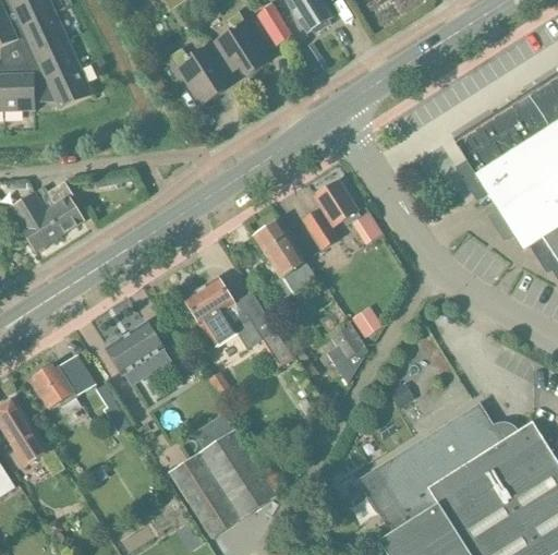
[(0,111),(35,110),(35,100),(56,99),(60,109),(94,94),(49,0),(0,0),(0,47),(2,46),(3,67),(0,65),(0,111)]
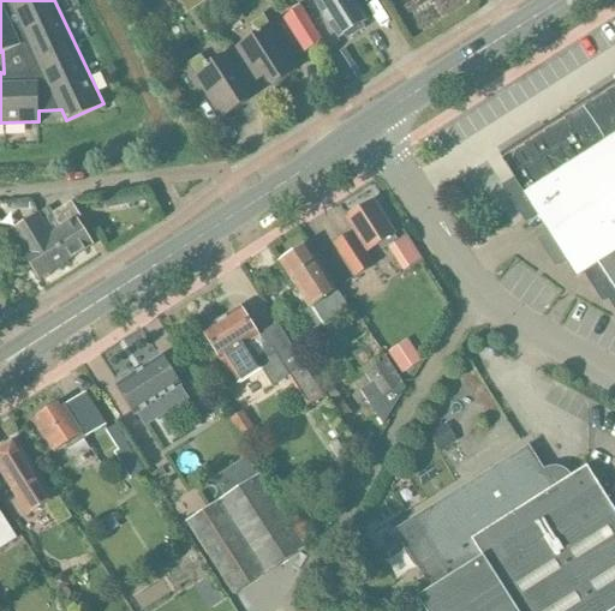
[(318,0),(340,34),(345,30),(347,35),(364,24),(360,21),(365,18),(358,6),(353,0),(318,0)]
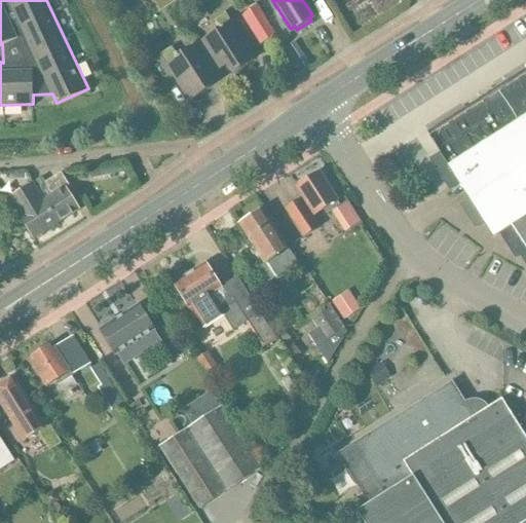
[(258,3),(241,12),(259,42),(275,33),(258,3)]
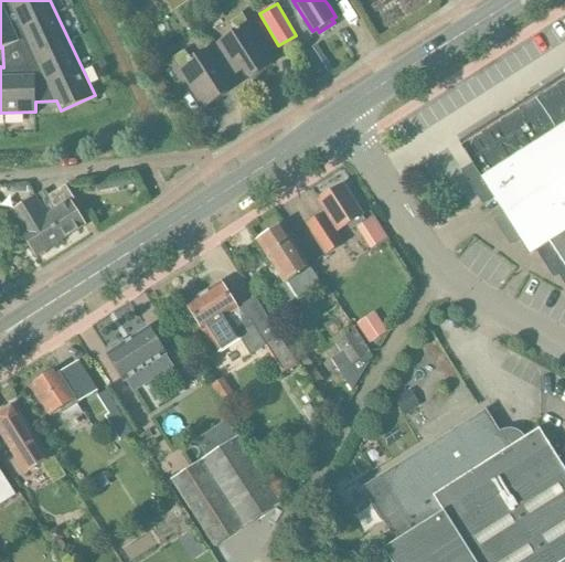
[(215,46),(233,74),(244,67),(249,76),(274,61),(257,33),(262,31),(247,9),(231,20),(238,32),(215,46)]
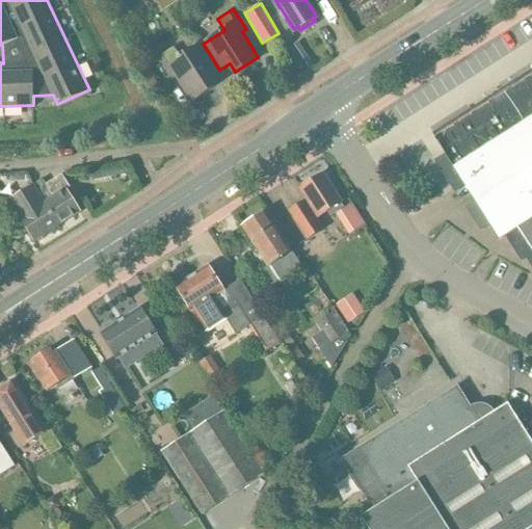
[(209,77),(219,70),(203,44),(182,57),(174,46),(157,56),(170,77),(175,74),(191,100),(214,85),(209,77)]
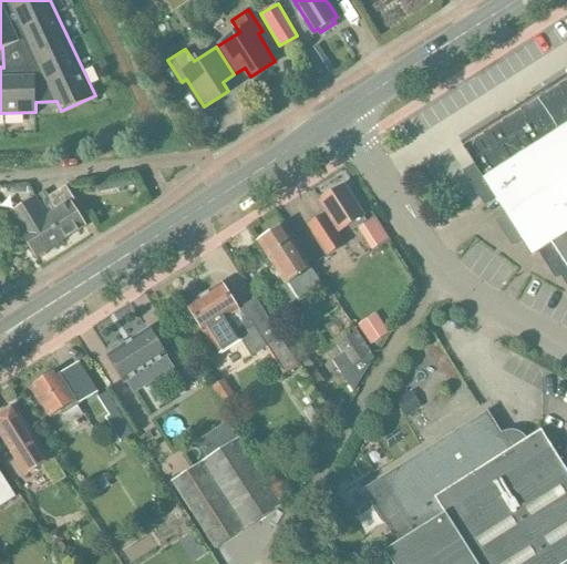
[(566,78),(518,109),(566,184),(566,78)]
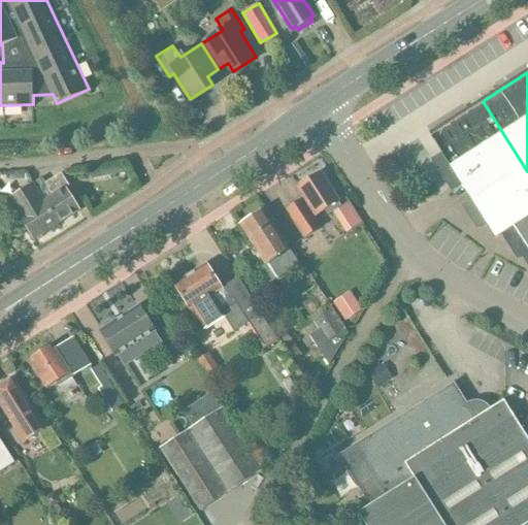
[(496,234),(502,230),(527,214),(527,171),(483,101),(432,133),(431,133),(443,153),(435,158),(434,156),(433,157),(453,188),(463,183),(472,198),(464,203),(479,226),(487,221),(496,234)]
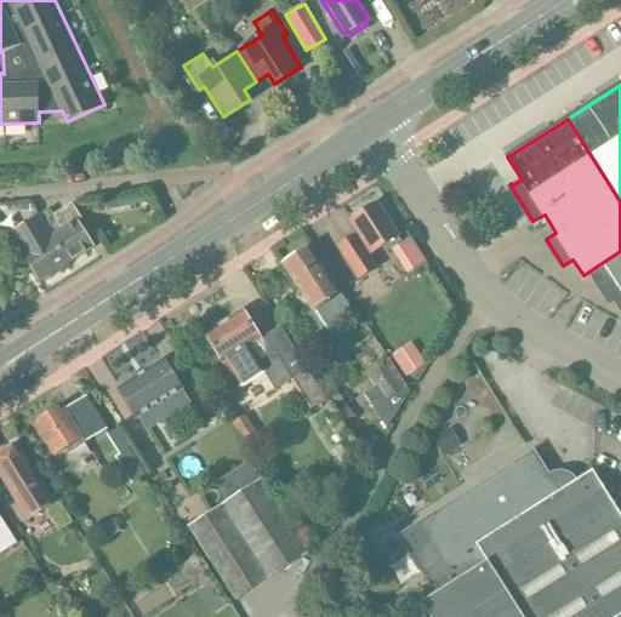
[(104,195),(104,196),(107,207),(147,201),(146,189),(104,195)]
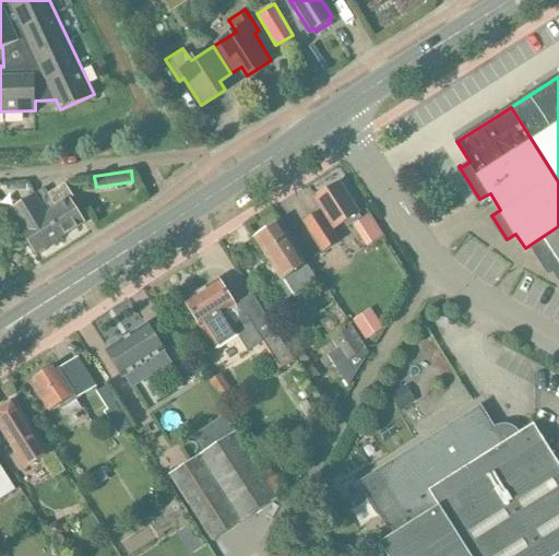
[(45,186),(32,193),(60,236),(84,221),(70,199),(74,196),(64,181),(48,191),(45,186)]
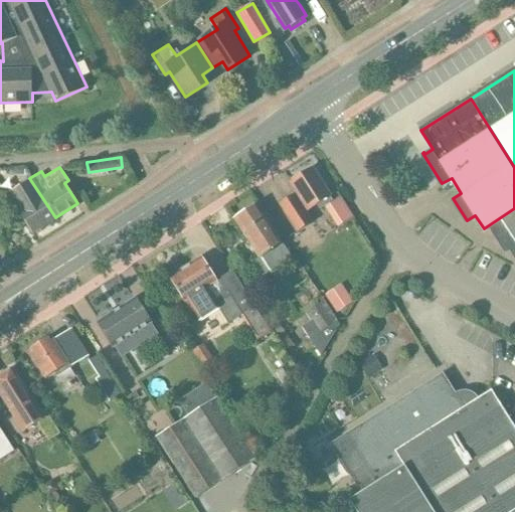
[(291,181),(298,191),(280,203),(298,229),(315,218),(312,213),(333,199),(313,167),(291,181)]
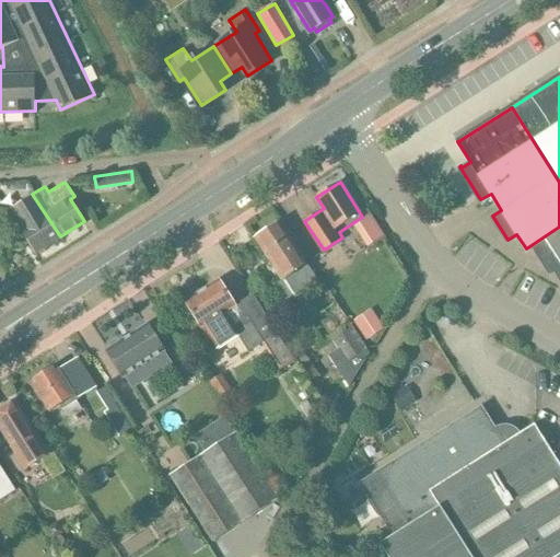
[(35,252),(60,236),(32,194),(32,195),(31,194),(18,200),(8,207),(13,218),(35,252)]
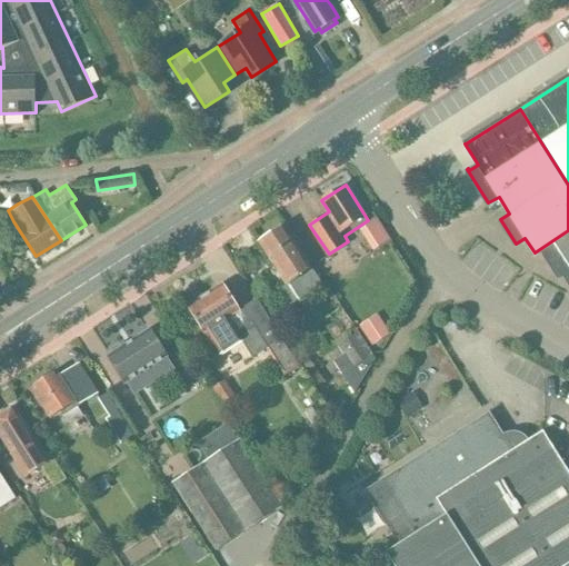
[(387,240),(376,222),(358,234),(369,251),(387,240)]
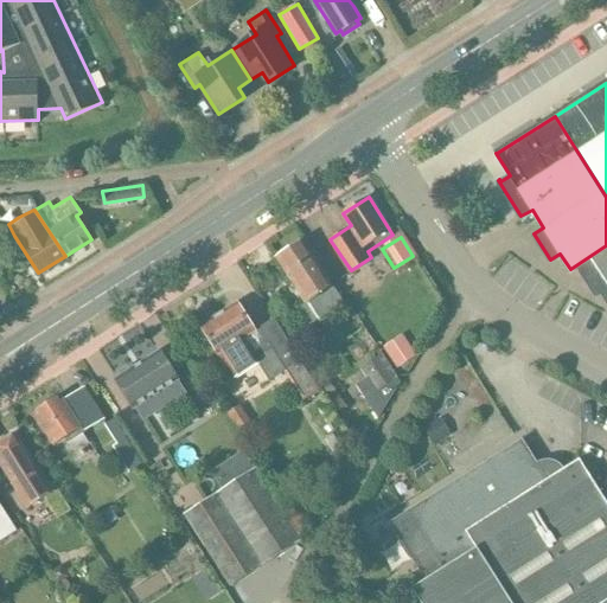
[(344,302),(317,260),(304,239),(276,256),(306,301),(307,301),(319,319),(344,302)]
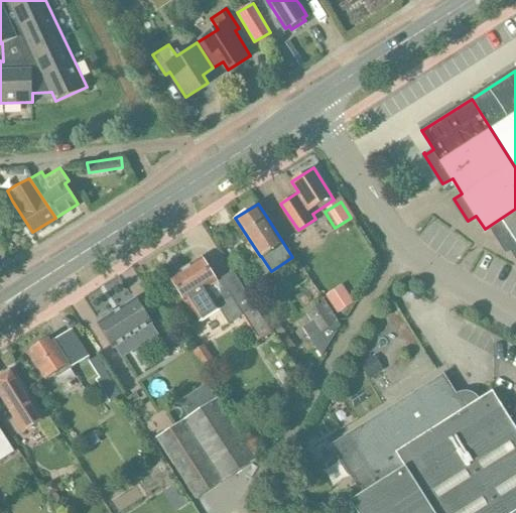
[(515,209),(491,225),(507,251),(511,249),(515,256),(515,209)]
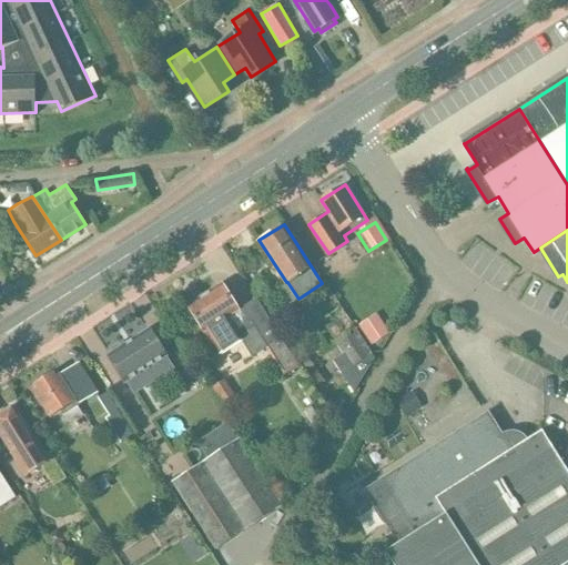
[(259,294),(269,288),(261,275),(251,281),(259,294)]
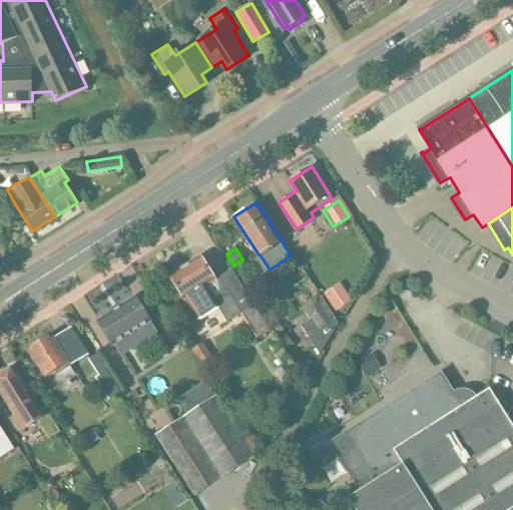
[(196,315),(216,302),(227,321),(242,312),(258,335),(270,327),(241,285),(231,269),(215,279),(200,255),(169,275),(184,299),(185,298),(196,315)]
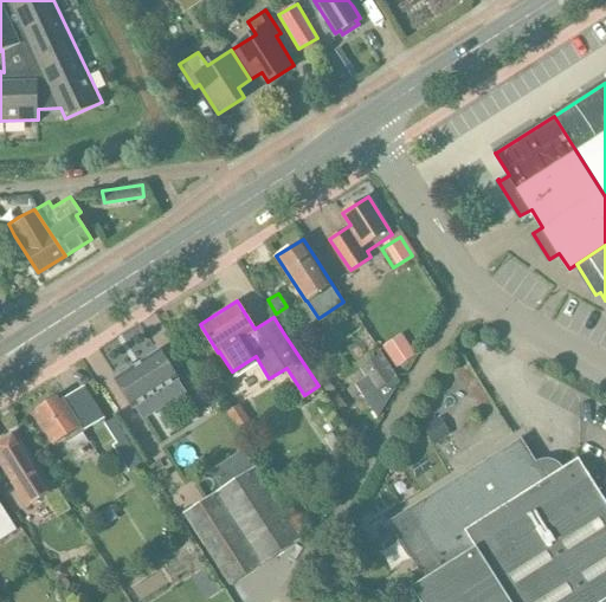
[(403,331),(382,344),(397,366),(416,353),(403,331)]
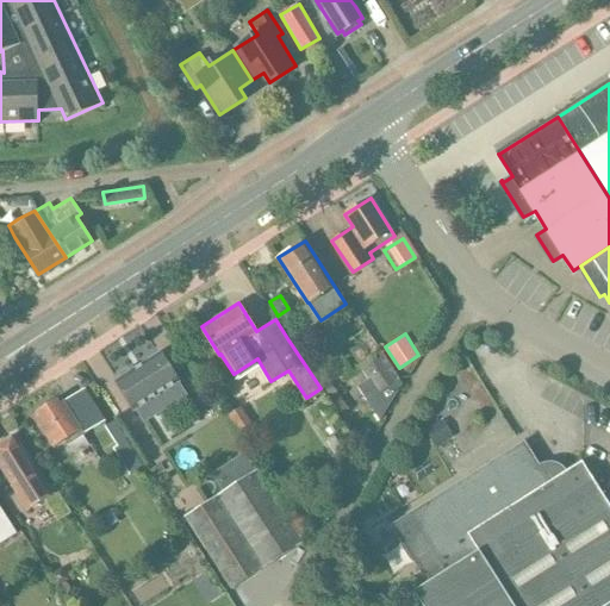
[(179,380),(174,372),(161,351),(117,380),(135,408),(137,407),(145,419),(186,393),(178,381),(179,380)]
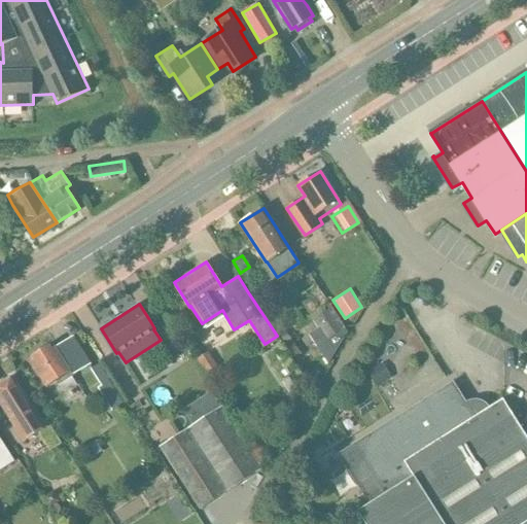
[(311,316),(326,338),(344,326),(329,304),(311,316)]
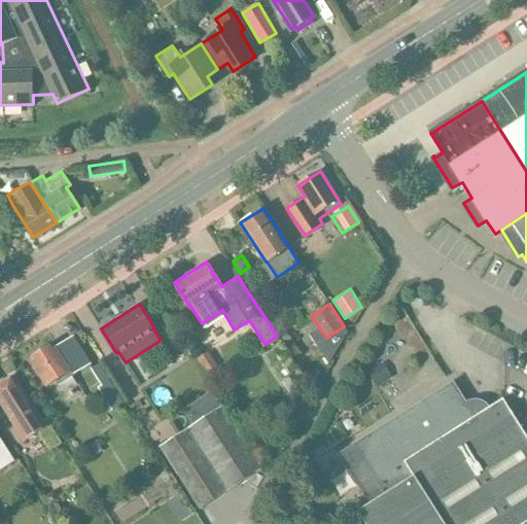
[(29,358),(40,376),(47,386),(59,379),(62,383),(92,364),(73,335),(56,346),(54,343),(29,358)]
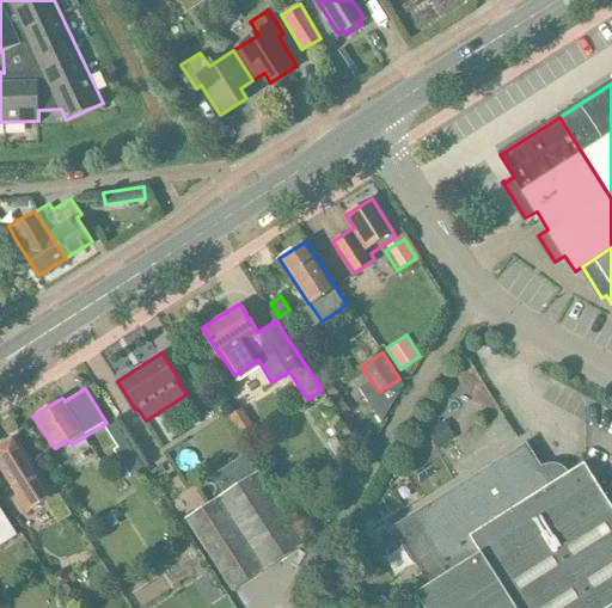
[(243,406),(225,418),(236,435),(254,423),(243,406)]
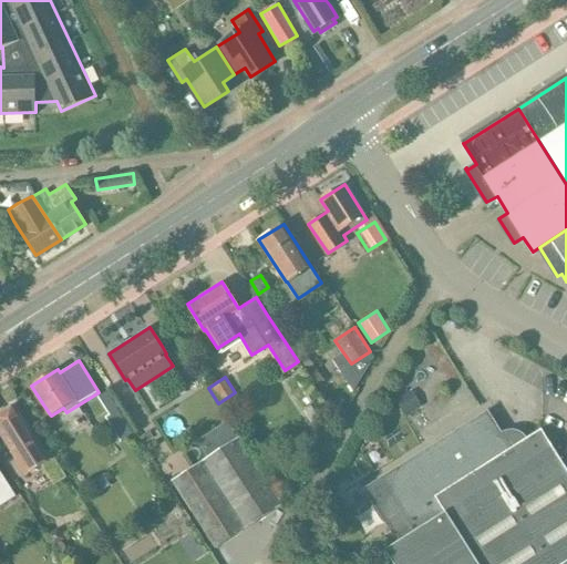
[(134,431),(107,389),(99,396),(110,413),(106,416),(121,440),(134,431)]
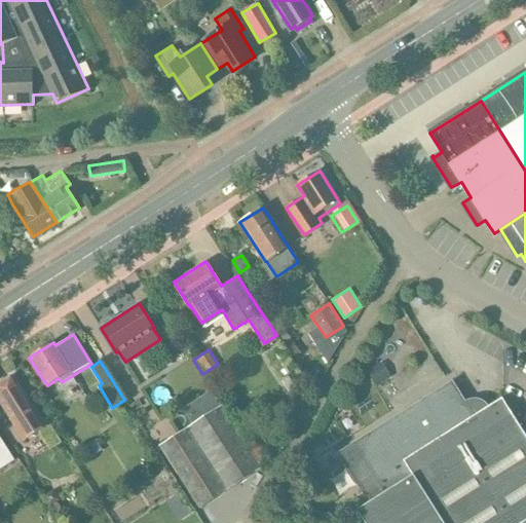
[(382,361),(367,369),(376,384),(391,376),(382,361)]
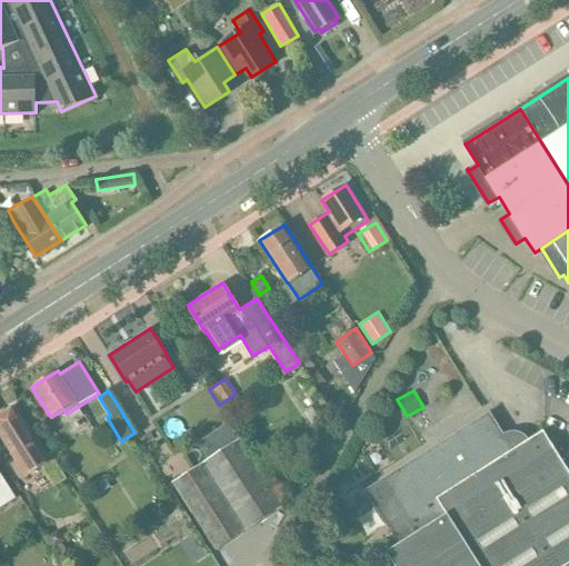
[(0,415),(0,434),(11,453),(26,476),(50,460),(15,406),(0,415)]
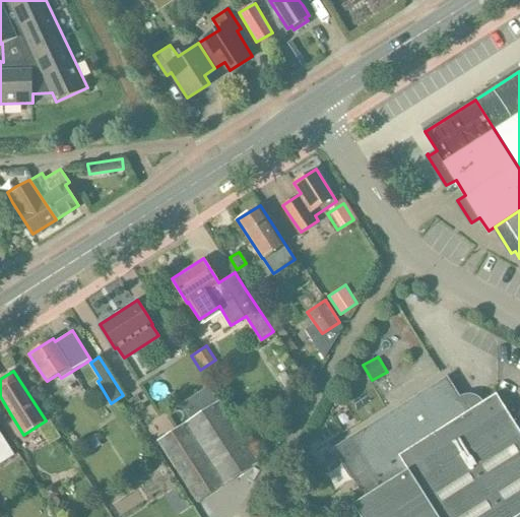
[(348,438),(334,447),(366,497),(353,504),(362,516),(439,516),(418,485),(468,450),(464,443),(481,432),(477,425),(505,407),(497,393),(469,410),(447,375),(348,438)]
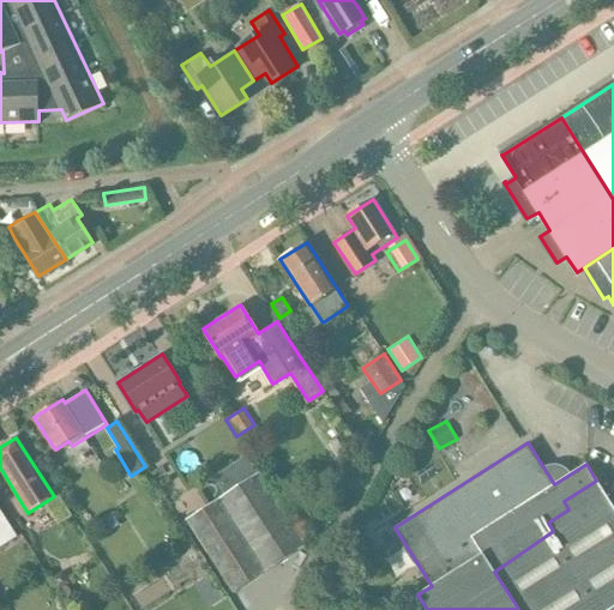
[(226,494),(186,519),(233,591),(306,544),(284,512),(248,456),(239,461),(250,478),(226,494)]
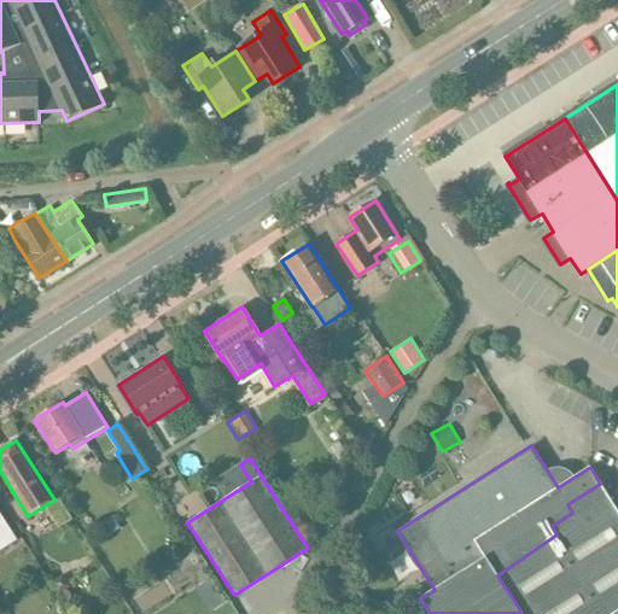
[(557,534),(497,576),(522,613),(617,613),(617,510),(600,484),(567,504),(572,513),(552,526),(557,534)]
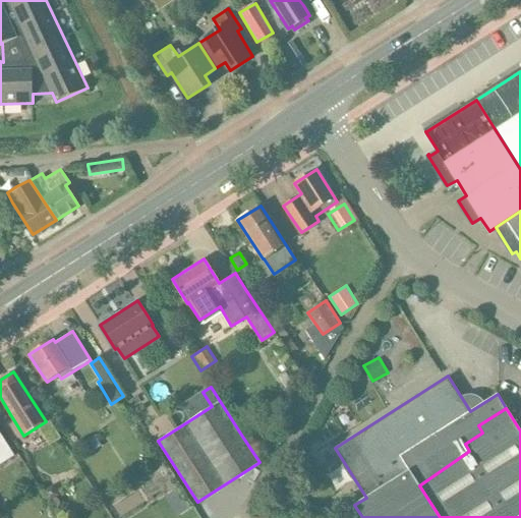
[(253,427),(241,435),(259,462),(269,455),(253,427)]
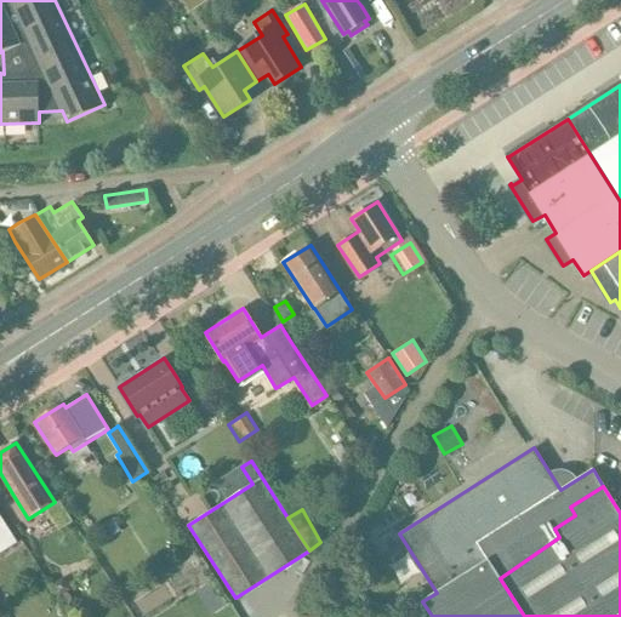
[(0,550),(16,541),(0,515),(0,550)]
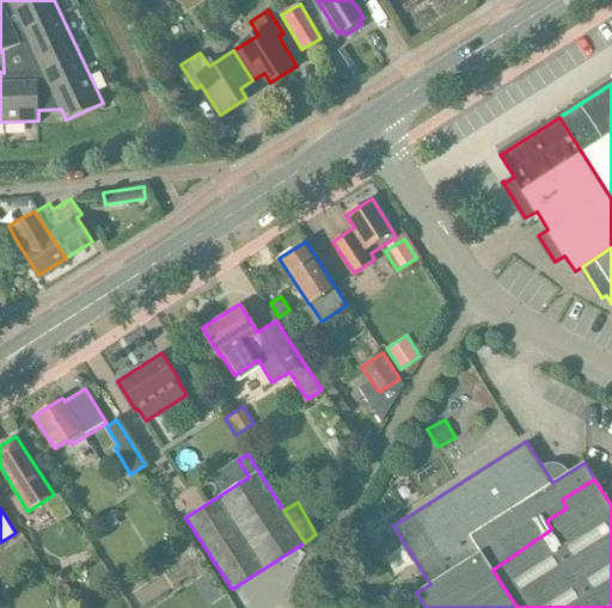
[(62,567),(50,576),(57,588),(71,581),(62,567)]
